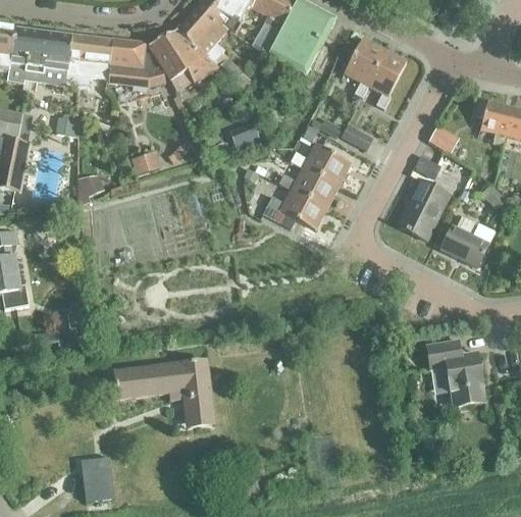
[(235,33),(251,6),(244,2),(240,0),(202,0),(201,2),(226,15),(224,17),(227,19),(223,24),(229,29),(235,33)]
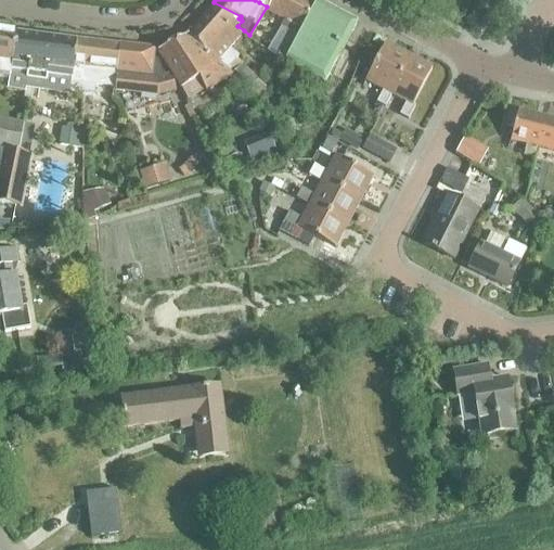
[(259,2),(267,7),(296,23),(294,27),(299,30),(316,0),(255,0),(259,2)]
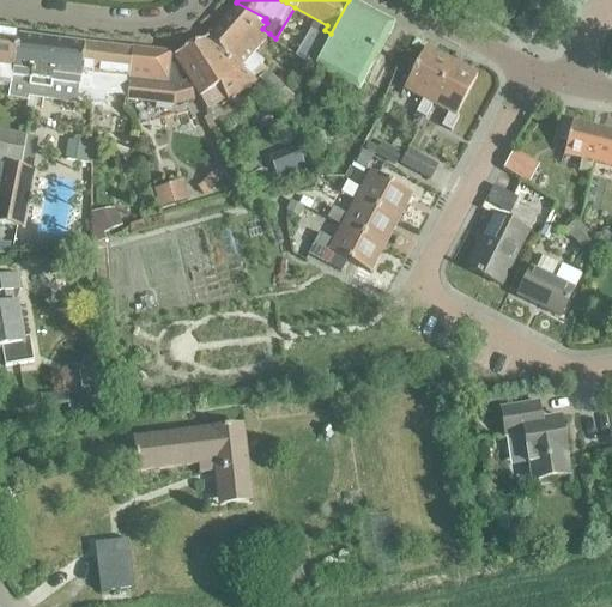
[(349,0),(331,34),(315,64),(359,87),(394,20),(357,0),(349,0)]
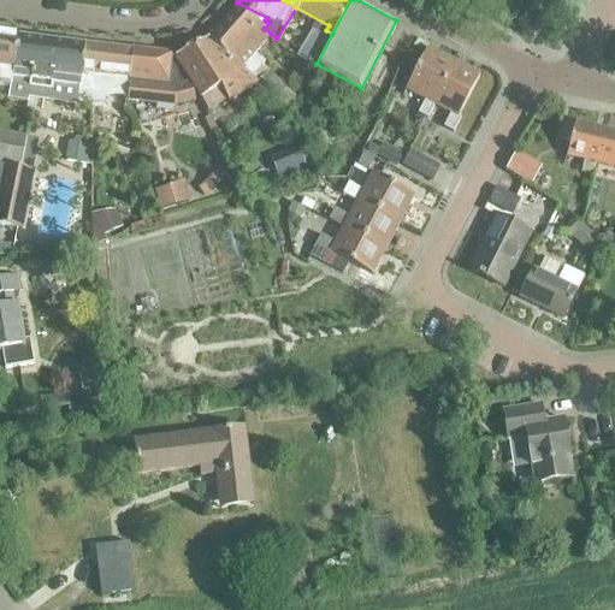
[(254,49),(271,34),(264,29),(268,23),(265,21),(267,18),(237,3),(210,35),(256,82),(258,81),(249,73),(255,66),(264,59),(254,49)]
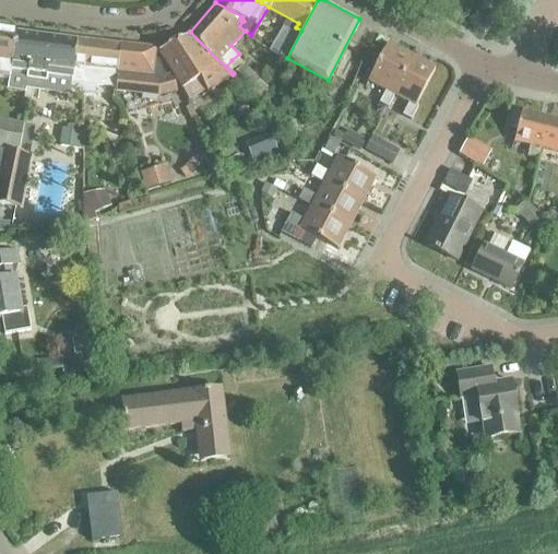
[(9,86),(16,30),(0,27),(0,72),(10,73),(8,86),(9,86)]
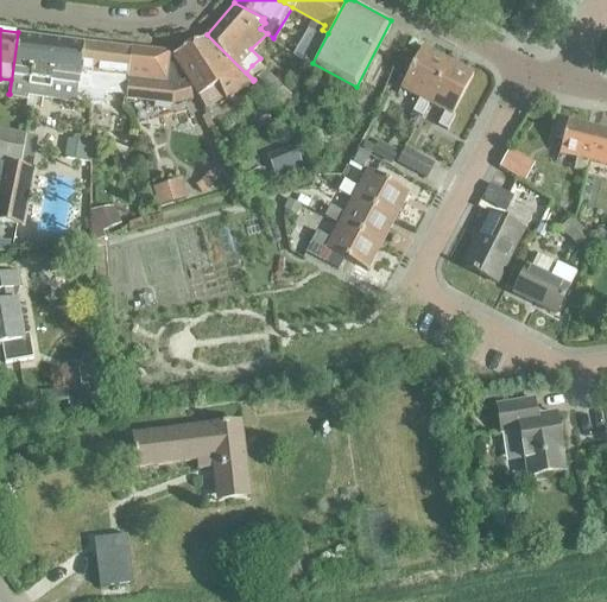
[(77,93),(86,40),(18,32),(10,94),(29,96),(29,102),(33,103),(36,92),(75,96),(76,93),(77,93)]
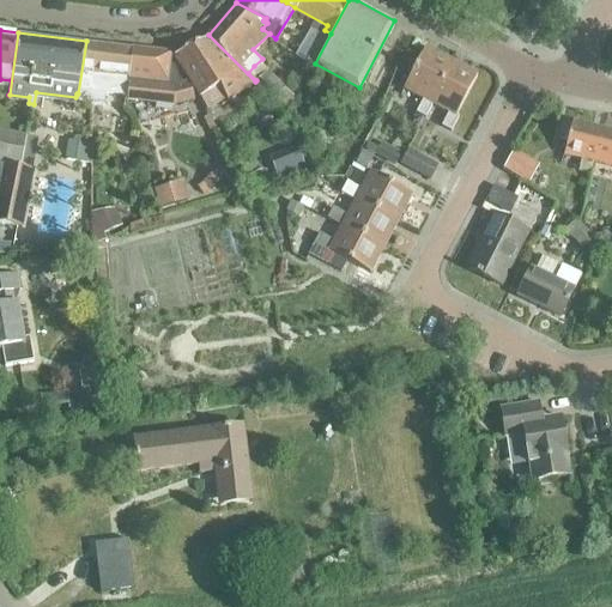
[(231,96),(255,82),(208,35),(192,43),(231,96)]
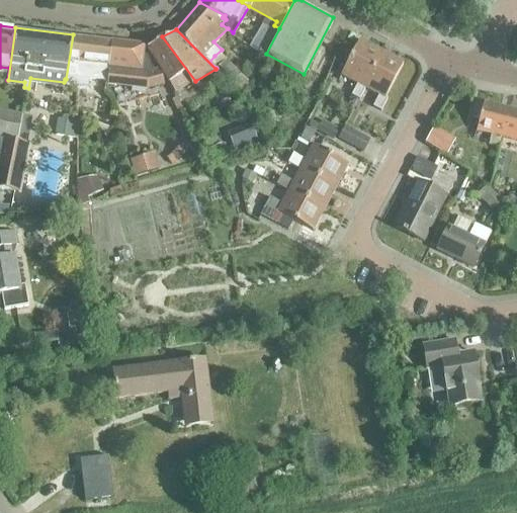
[(107,78),(112,38),(86,35),(73,34),(66,79),(77,84),(88,86),(89,76),(107,78)]
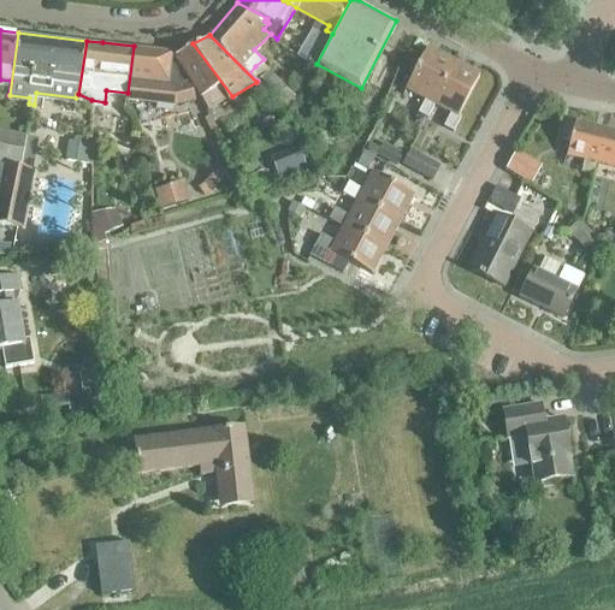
[(229,99),(232,96),(193,43),(176,53),(200,94),(207,107),(213,104),(206,92),(213,87),(220,98),(226,95),(229,99)]
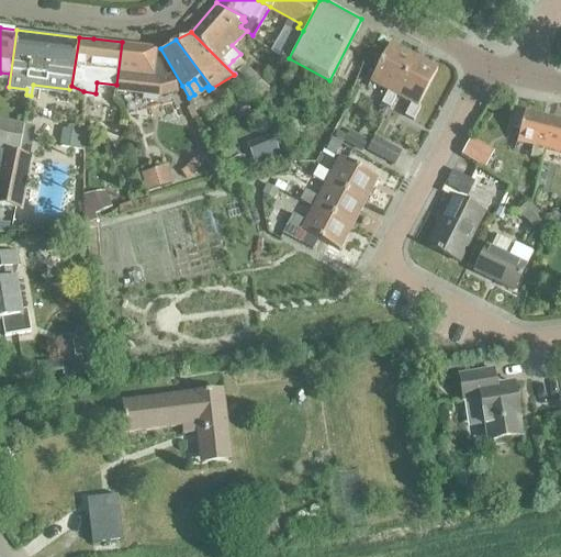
[(394,90),(414,52),(390,40),(370,78),(388,87),(381,100),(390,104),(396,92),(394,90)]
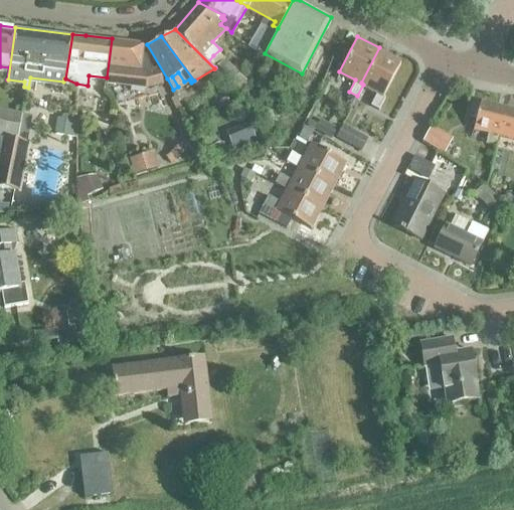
[(112,38),(107,77),(107,80),(147,85),(163,79),(159,64),(152,66),(149,52),(142,51),(143,42),(112,38)]
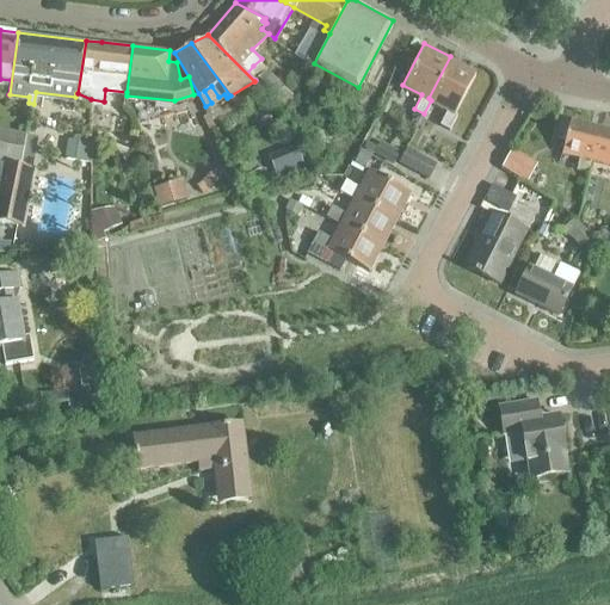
[(429,98),(431,100),(447,109),(439,122),(449,127),(457,112),(455,111),(476,71),(450,56),(429,98)]
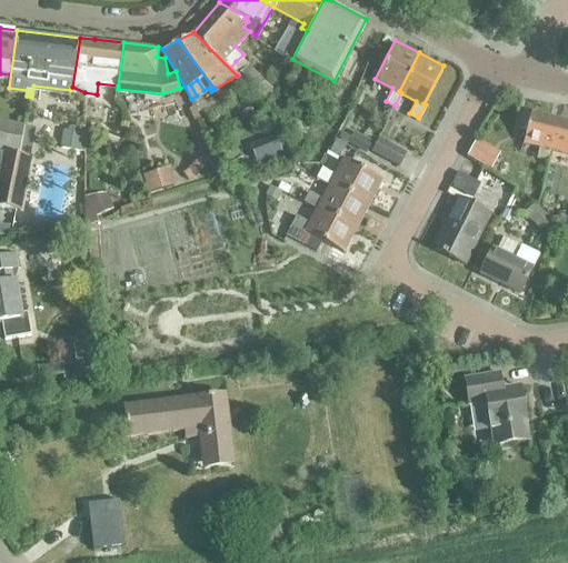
[(238,73),(263,100),(275,88),(249,62),(238,73)]
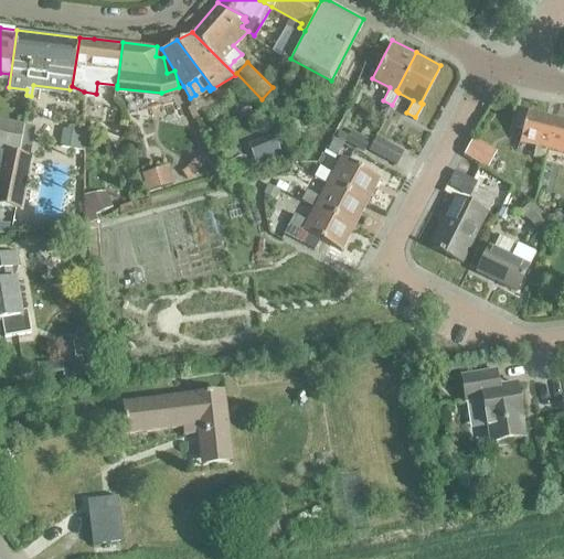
[(549,146),(556,116),(528,109),(528,110),(519,108),(514,125),(523,127),(521,139),(549,146)]
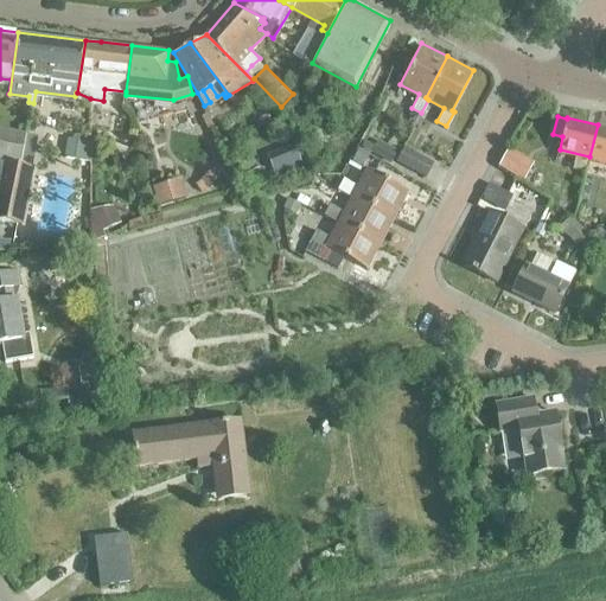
[(605,127),(598,125),(589,157),(605,161),(605,127)]
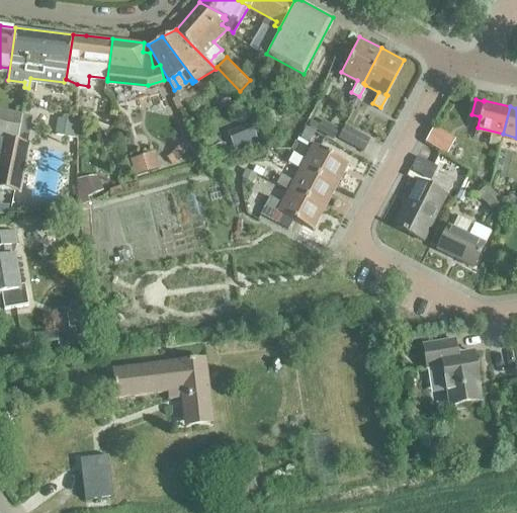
[(17,140),(23,112),(0,108),(0,137),(8,139),(9,137),(13,138),(13,139),(17,140)]
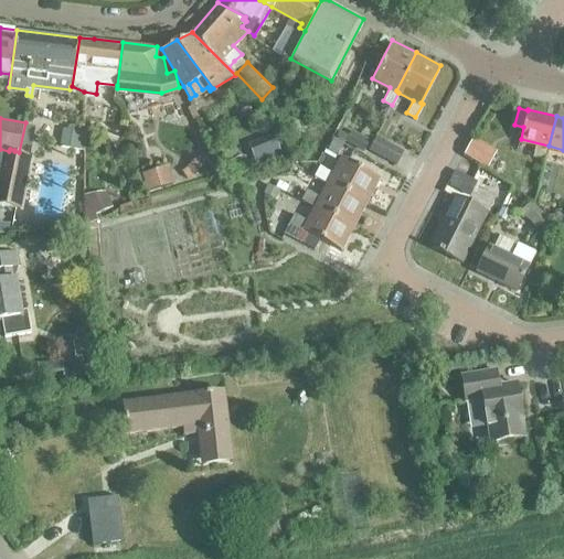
[(8,156),(0,194),(0,201),(16,204),(22,175),(23,176),(34,121),(25,120),(25,122),(19,152),(14,151),(12,157),(8,156)]
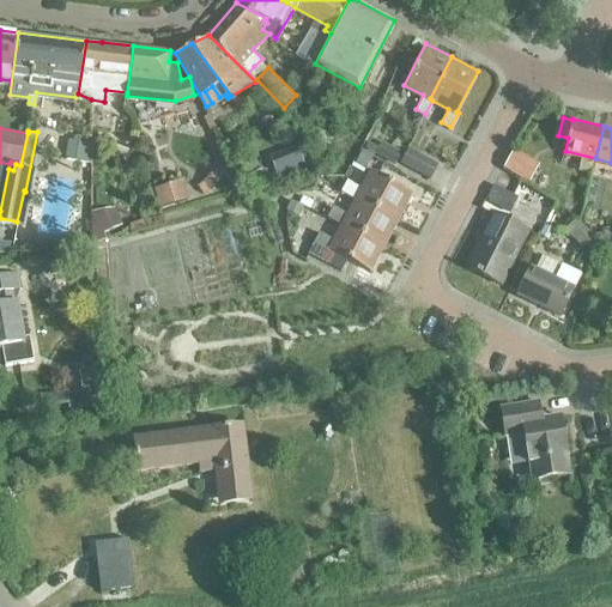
[(66,156),(92,161),(91,140),(68,135),(66,156)]
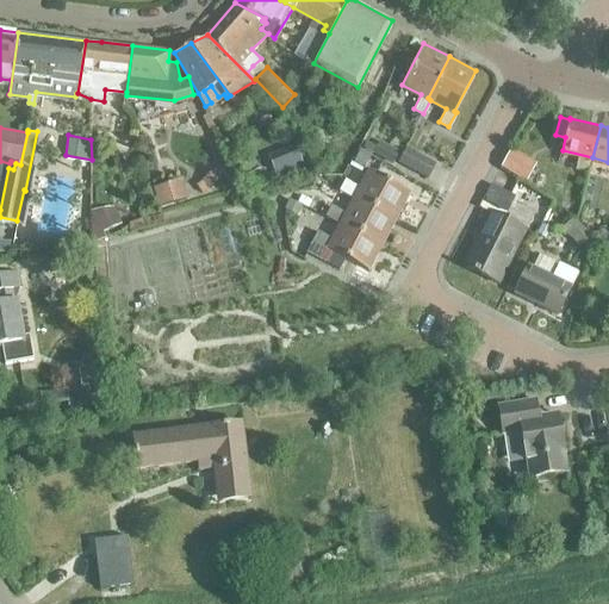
[(399,159),(428,174),(436,160),(406,144),(399,159)]
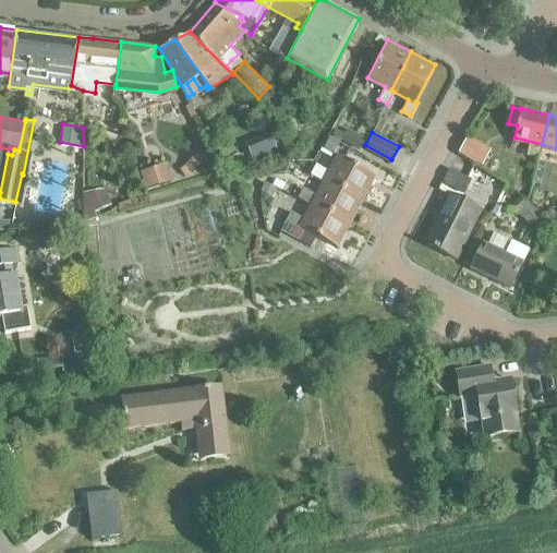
[(0,147),(0,192),(8,154),(12,155),(14,149),(14,148),(10,147),(9,149),(0,147)]
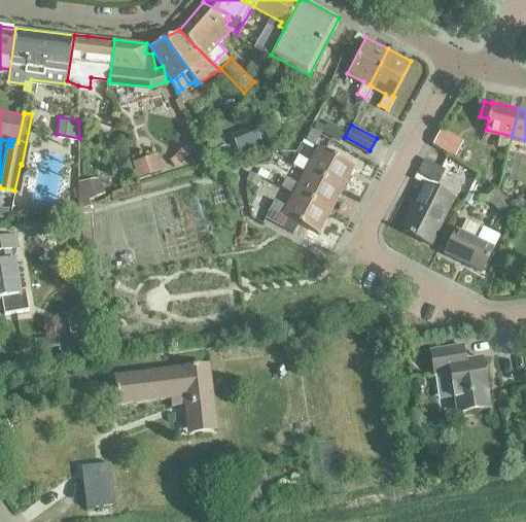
[(306,167),(343,186),(354,164),(318,145),(310,160),(299,153),(293,164),(305,170),(306,167)]
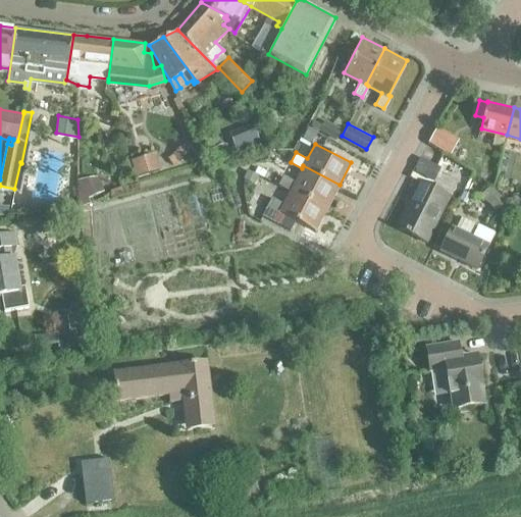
[(131,157),(136,174),(161,167),(156,150),(131,157)]
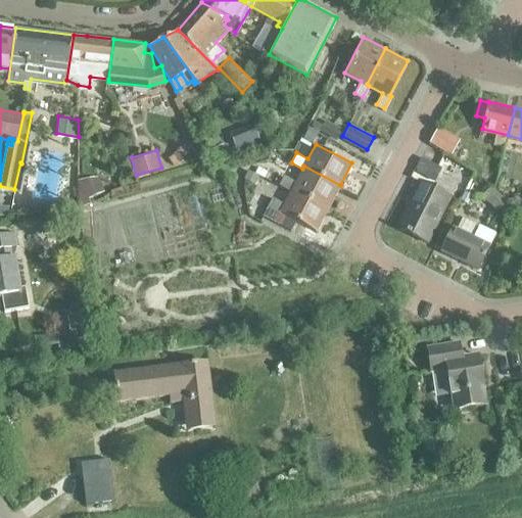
[(328,206),(340,185),(303,166),(302,169),(296,180),(285,174),(279,184),(291,190),(292,188),(328,206)]
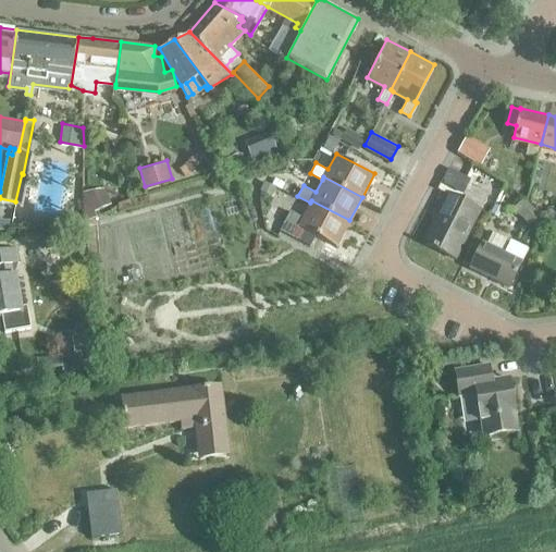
[(424,241),(455,256),(480,208),(446,191),(439,206),(441,207),(424,241)]
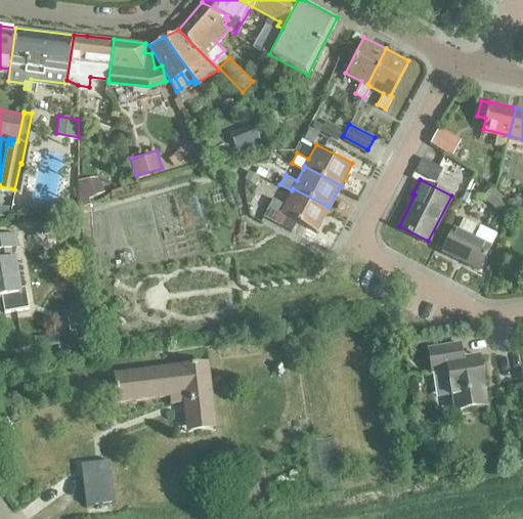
[(483,195),(498,209),(509,200),(493,184),(483,195)]
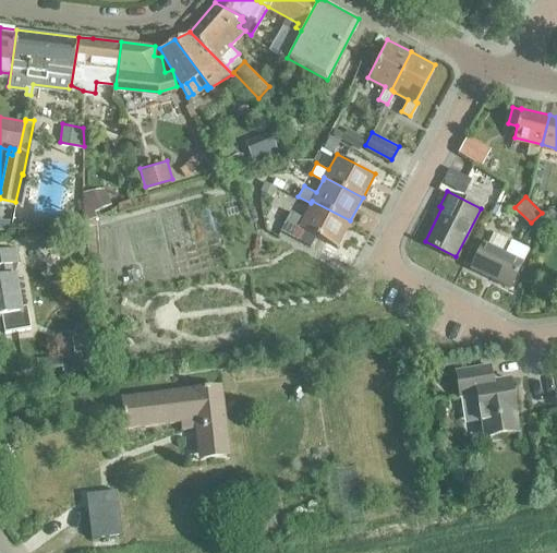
[(337,244),(350,220),(312,201),(311,203),(304,216),(291,209),(286,219),(299,227),(300,225),(337,244)]
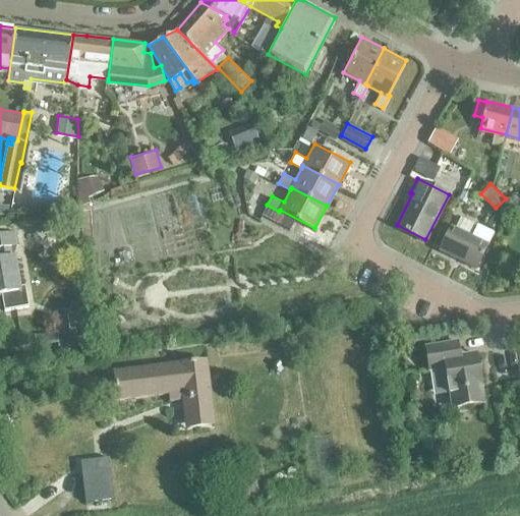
[(41,218),(44,230),(62,227),(59,214),(41,218)]
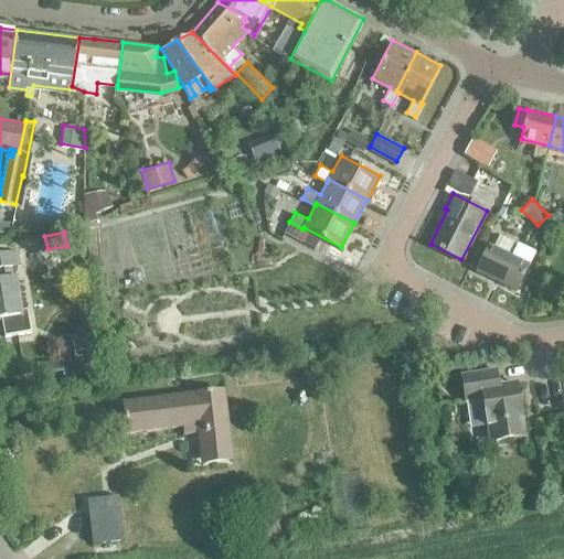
[(517,288),(535,249),(500,233),(493,246),(489,244),(477,268),(517,288)]
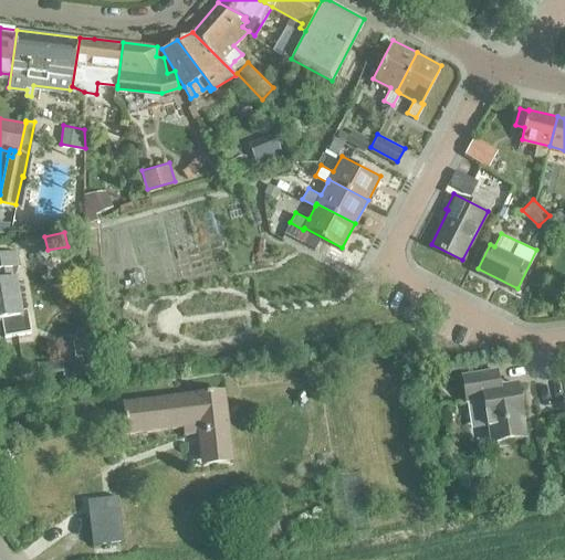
[(13,276),(6,278),(3,267),(20,264),(17,249),(0,251),(0,317),(2,317),(6,335),(31,330),(28,308),(19,310),(13,276)]
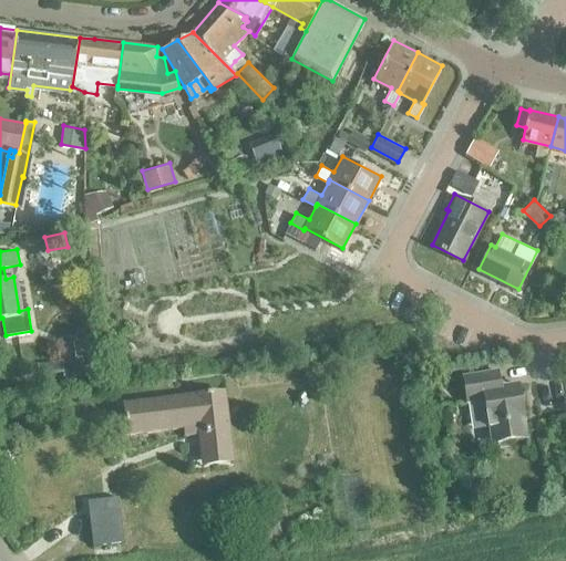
[(503,384),(498,385),(496,370),(463,375),(467,401),(486,398),(493,440),(526,436),(520,393),(505,395),(503,384)]
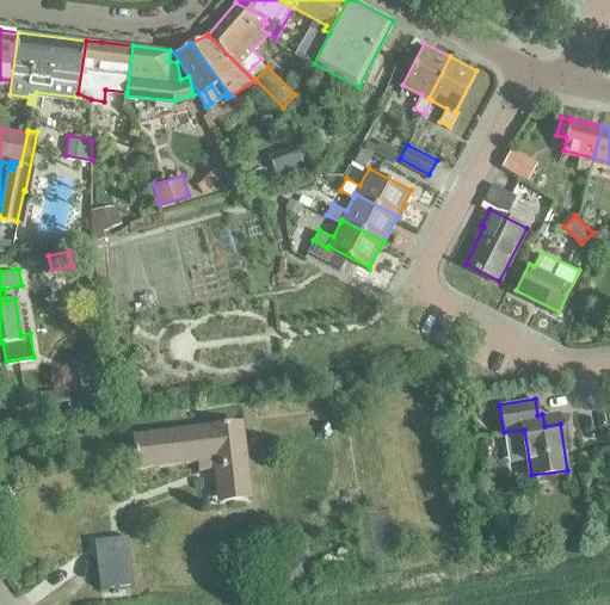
[(219,498),(252,494),(242,419),(134,432),(137,465),(198,458),(198,467),(215,464),(219,498)]
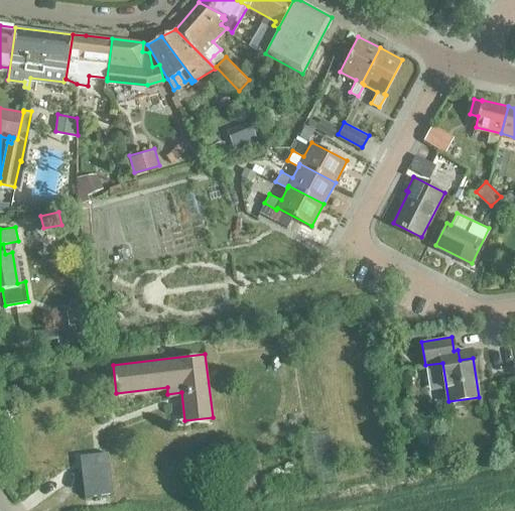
[(108,452),(80,455),(85,495),(113,492),(108,452)]
